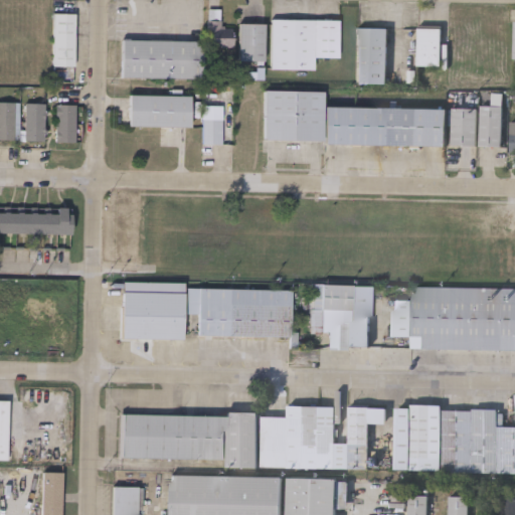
[(52,65),(52,12),(74,12),(74,65),(52,65)]
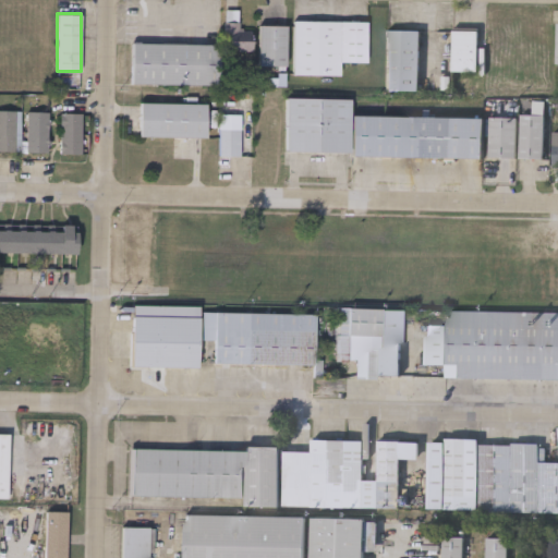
[(367,61),(340,61),(340,74),(293,73),(293,20),(367,21),(367,61)]
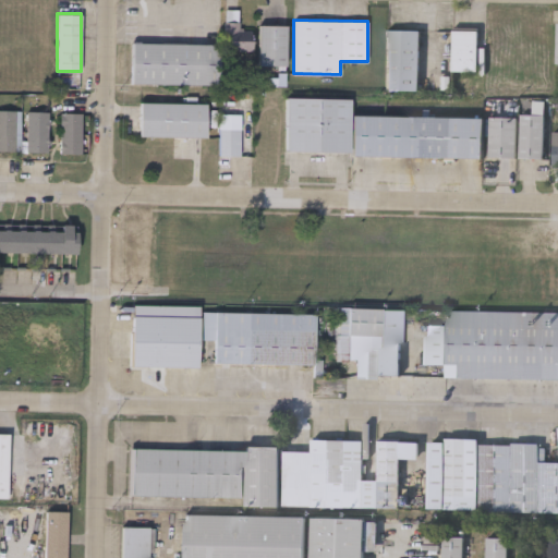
[(252,29),(252,49),(226,49),(226,21),(239,21),(239,29),(252,29)]
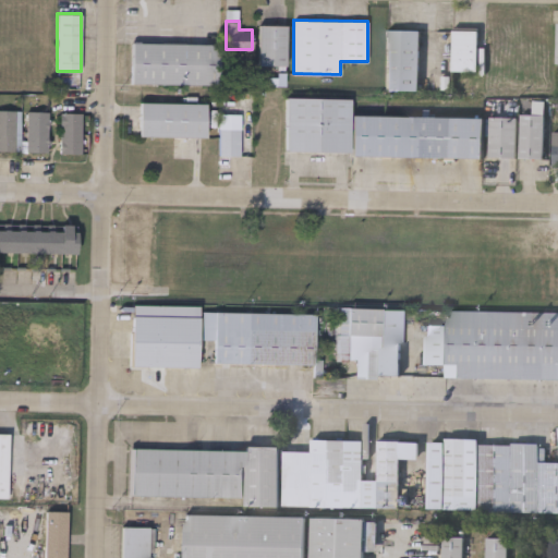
[(287,63),(259,63),(259,24),(287,24),(287,63)]
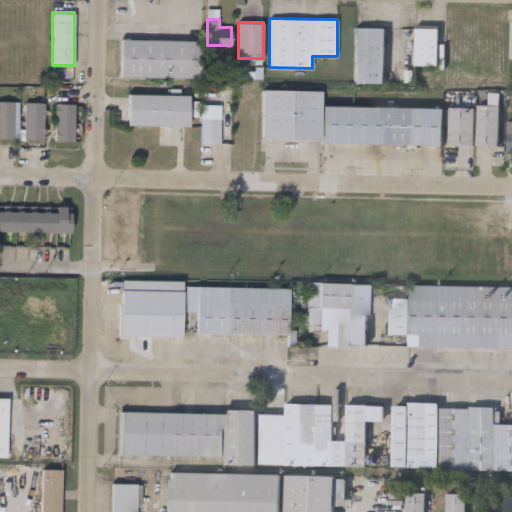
[(354,82),(355,27),(386,27),(385,82),(354,82)]
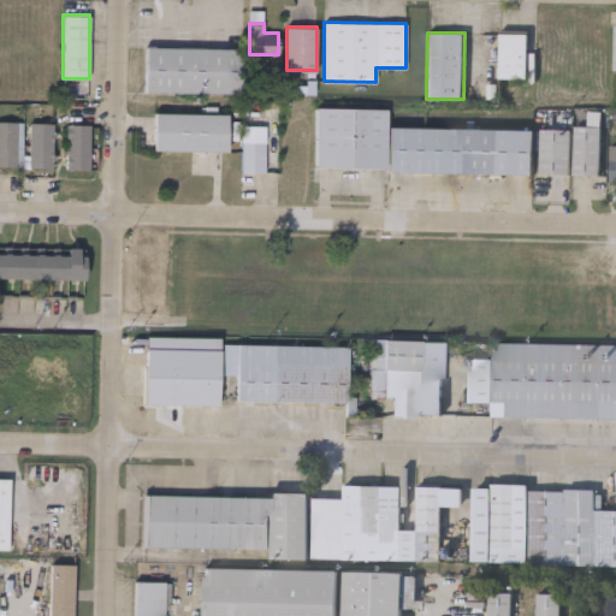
[(499,77),(499,33),(528,33),(528,77),(499,77)]
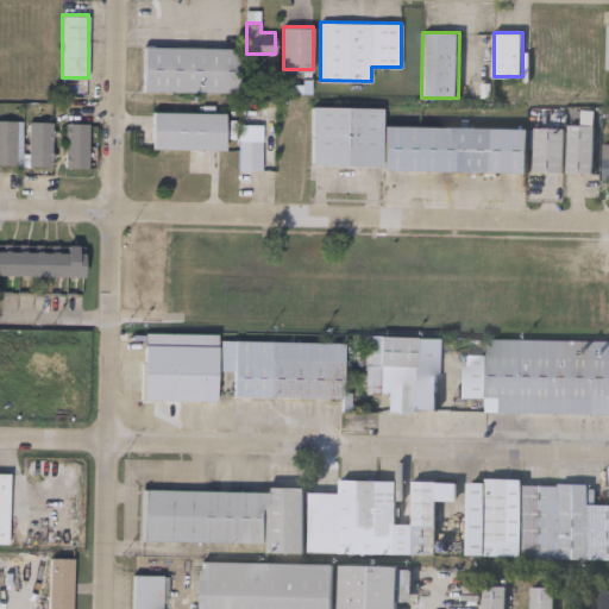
[(240,46),(240,90),(143,90),(143,46),(240,46)]
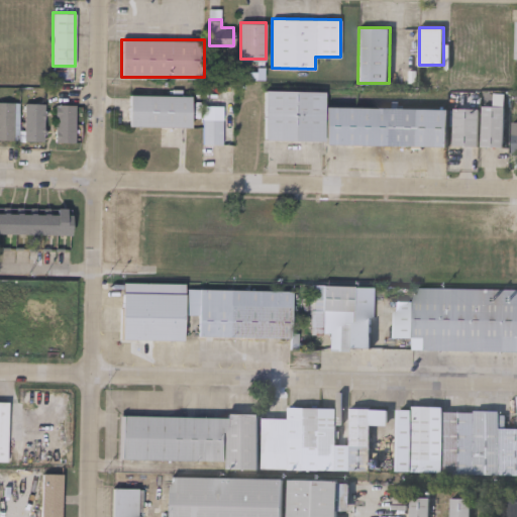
[(324,139),(266,139),(266,90),(324,90),(324,139)]
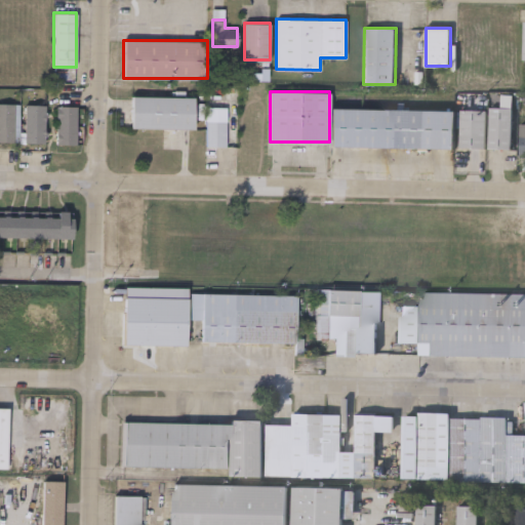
[(132,127),(132,95),(195,95),(195,127),(132,127)]
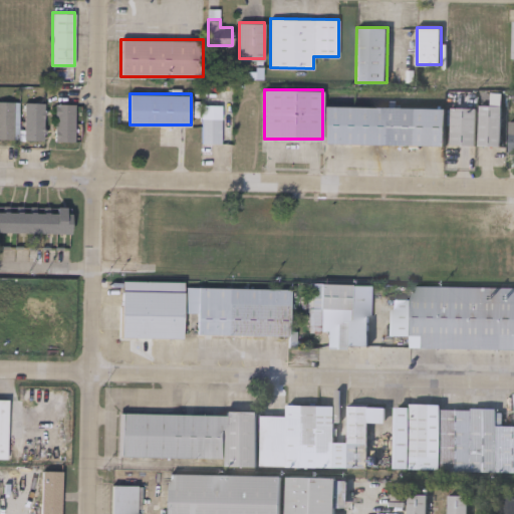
[(0,101),(18,101),(18,138),(0,138),(0,101)]
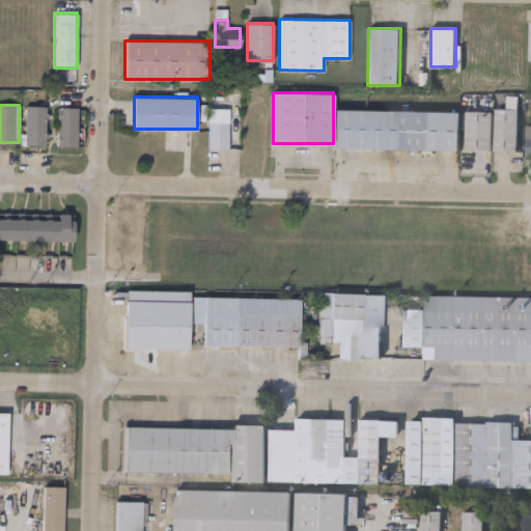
[(26,143),(26,106),(46,106),(46,144),(26,143)]
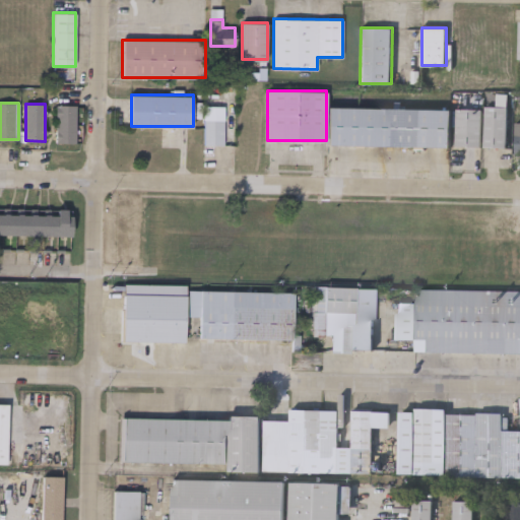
[(56,142),(56,105),(75,105),(75,142),(56,142)]
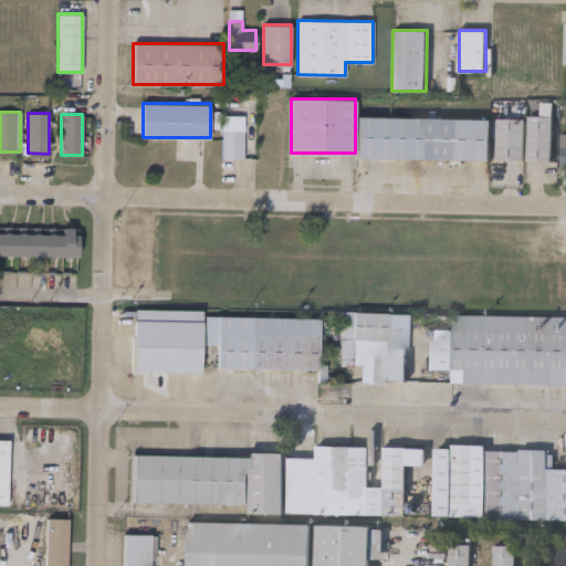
[(491,117),(491,158),(357,157),(357,116),(491,117)]
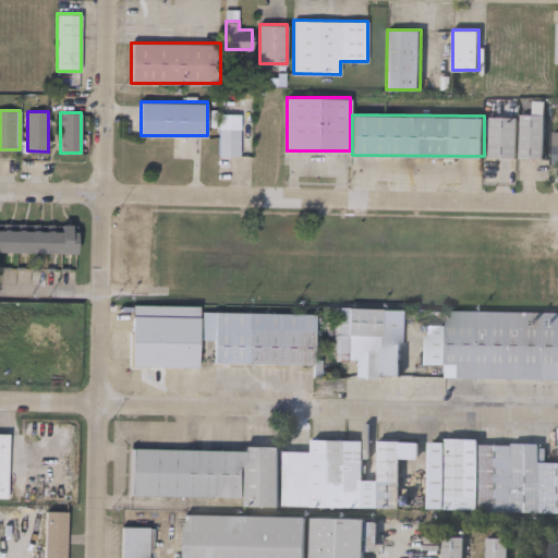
[(521,157),(521,114),(544,114),(544,157),(521,157)]
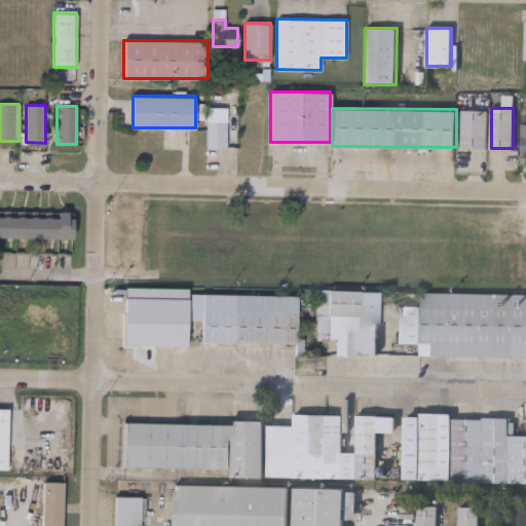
[(487,110),(487,148),(462,148),(462,110),(487,110)]
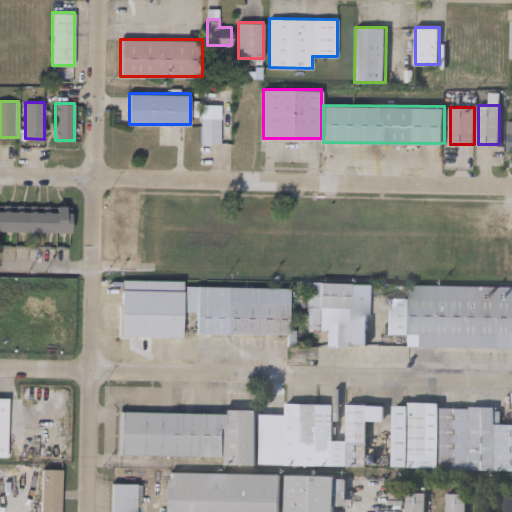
[(219,142),(202,142),(202,117),(219,117),(219,142)]
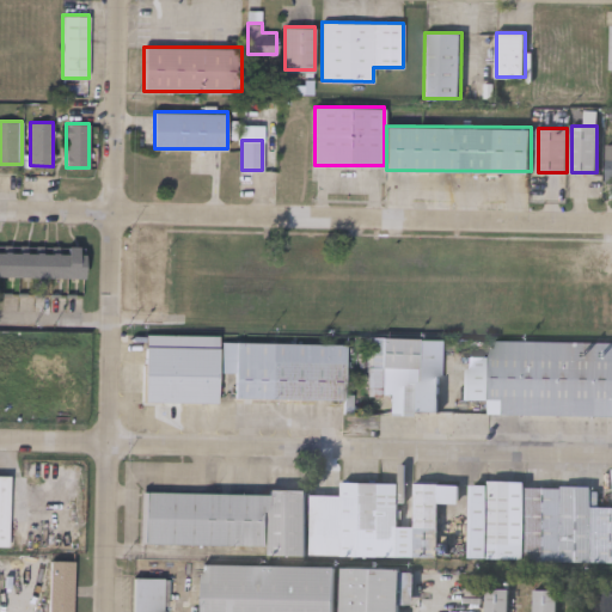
[(84,277),(0,276),(0,251),(68,252),(68,245),(84,245),(84,277)]
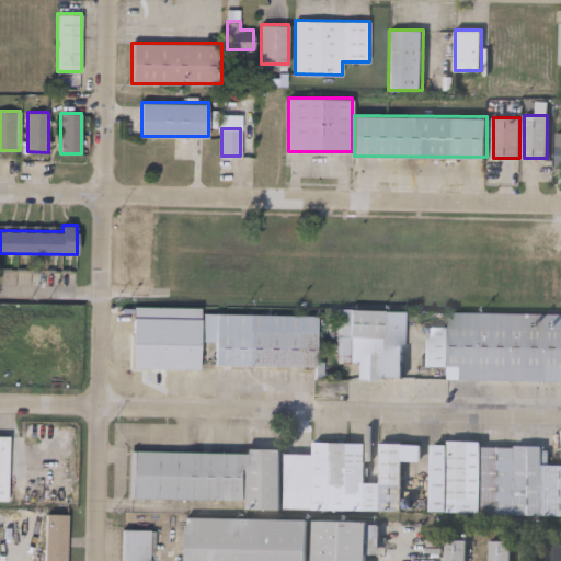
[(216,364),(216,342),(199,341),(198,370),(133,368),(134,306),(201,308),(201,312),(317,316),(316,366),(216,364)]
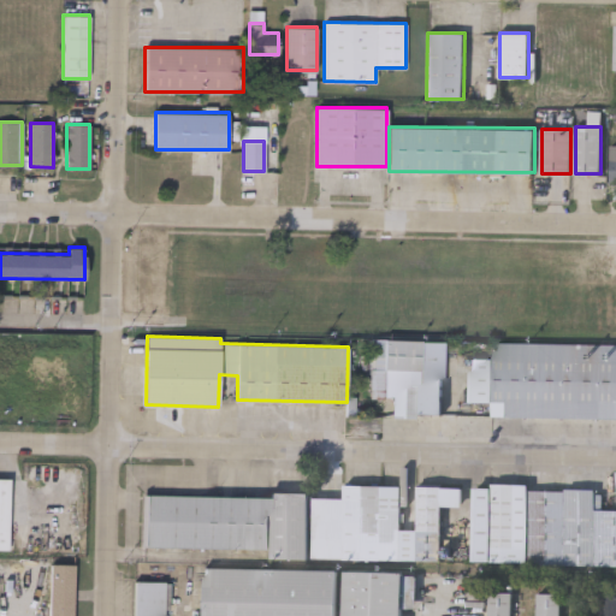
[(444,341),(442,416),(396,415),(396,400),(383,400),(383,390),(371,390),(372,339),(444,341)]
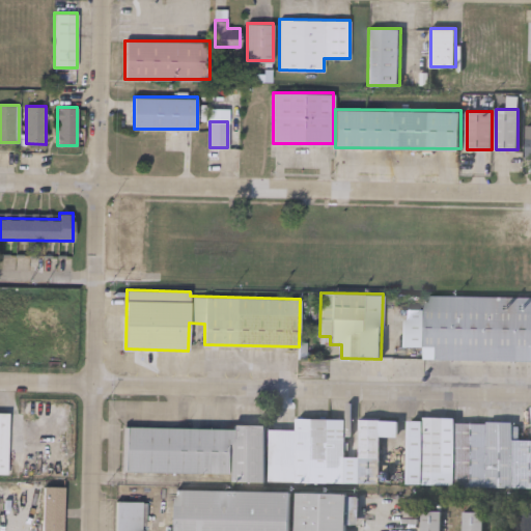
[(530,361),(426,359),(426,347),(404,346),(406,309),(425,309),(425,295),(530,297),(530,361)]
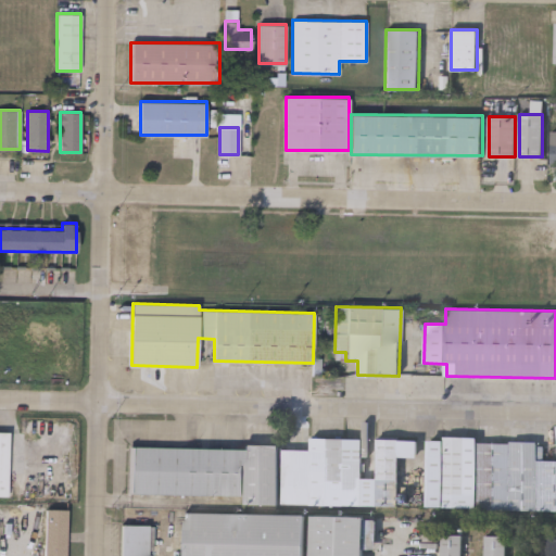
[(11,437),(0,436),(0,498),(10,500),(11,437)]
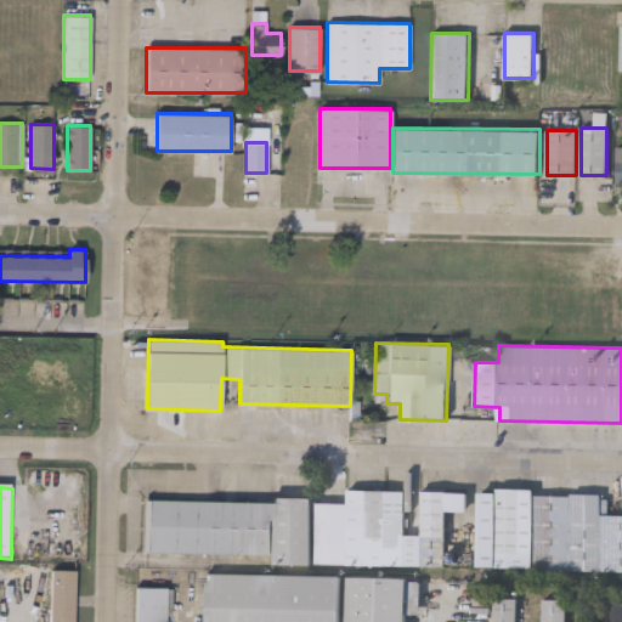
[(621,571),(476,567),(479,488),(533,491),(533,495),(603,496),(603,515),(621,515),(621,571)]
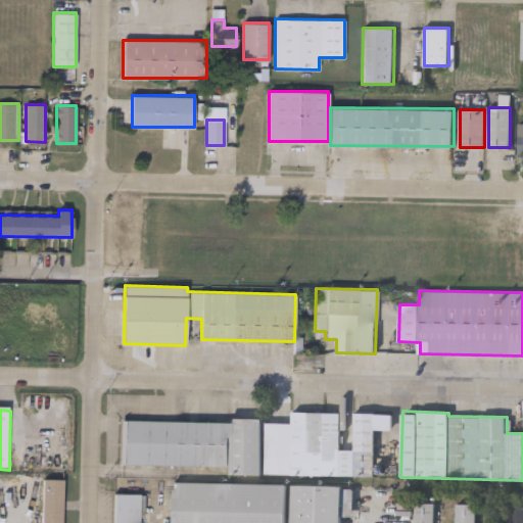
[(374,476),(229,473),(229,466),(120,464),(121,420),(230,422),(230,418),(262,419),(262,423),(291,423),(291,412),(340,413),(339,449),(353,449),(353,413),(391,414),(391,430),(375,429),(374,476)]
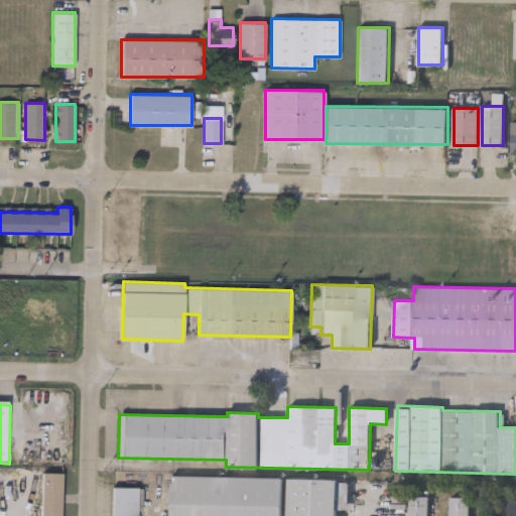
[(60,515),(41,515),(41,472),(60,472),(60,515)]
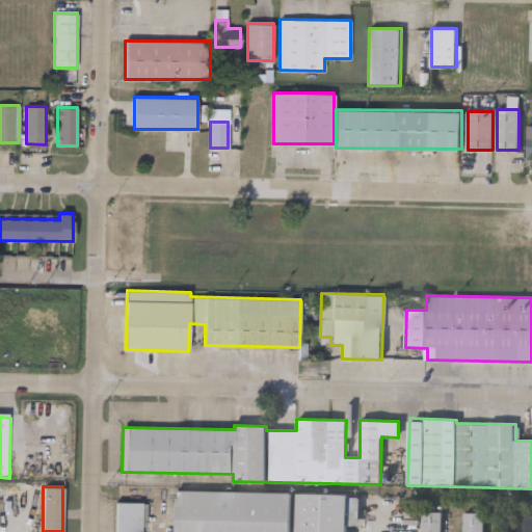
[(176,531),(177,490),(291,491),(290,531),(176,531)]
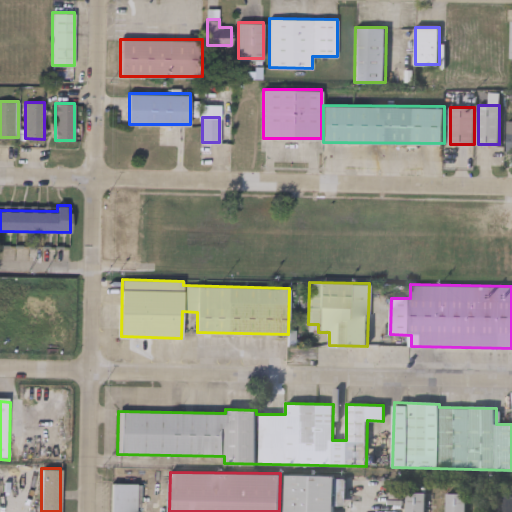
[(334,511),(284,511),(285,474),(346,475),(345,505),(334,505),(334,511)]
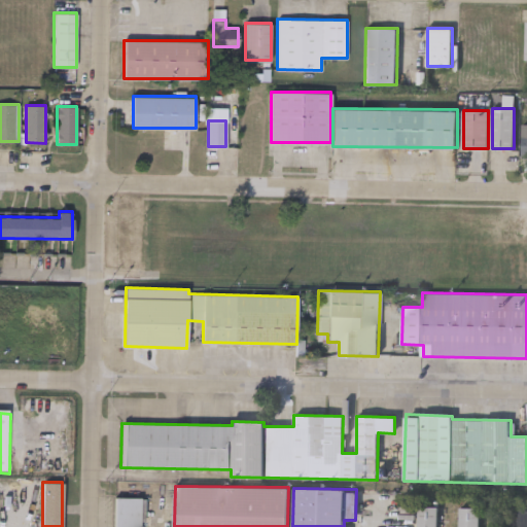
[(142,524),(113,523),(113,497),(142,497),(142,524)]
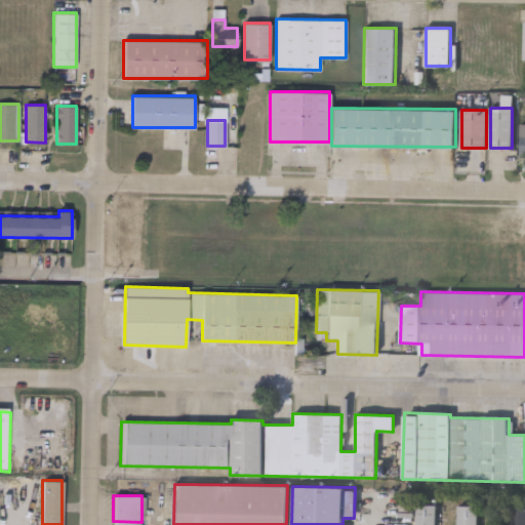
[(524,498),(524,524),(516,524),(516,498),(524,498)]
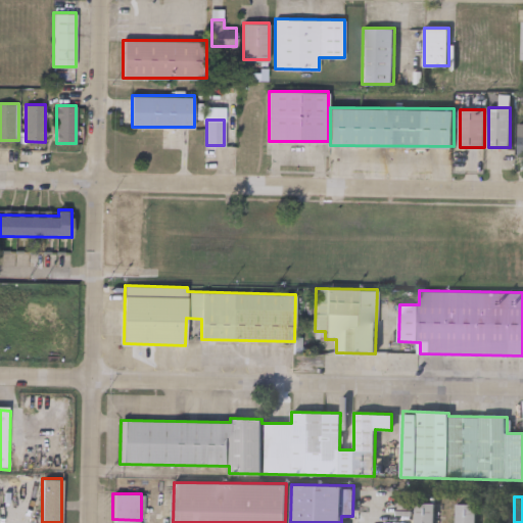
[(414,522),(414,503),(433,503),(433,522),(414,522)]
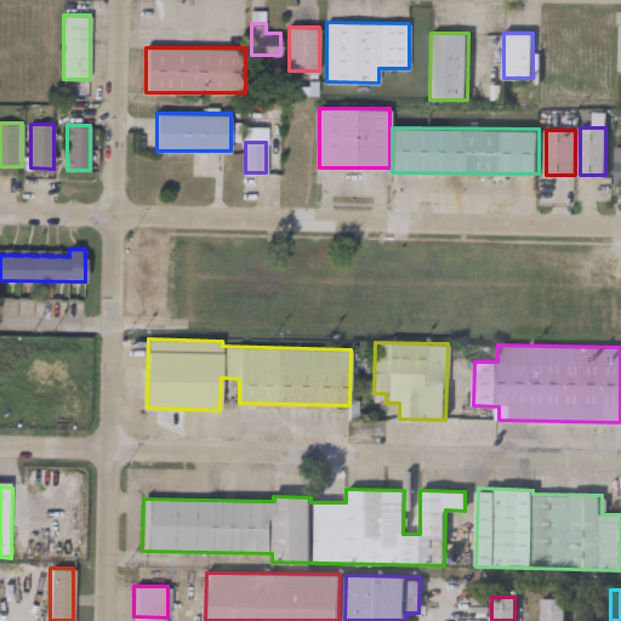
[(540,620),(540,598),(563,598),(563,620),(540,620)]
